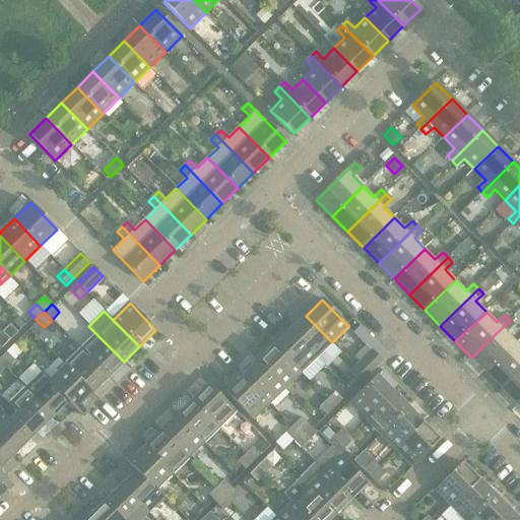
[(306,316),(289,331),(316,358),(332,342),(306,316)]
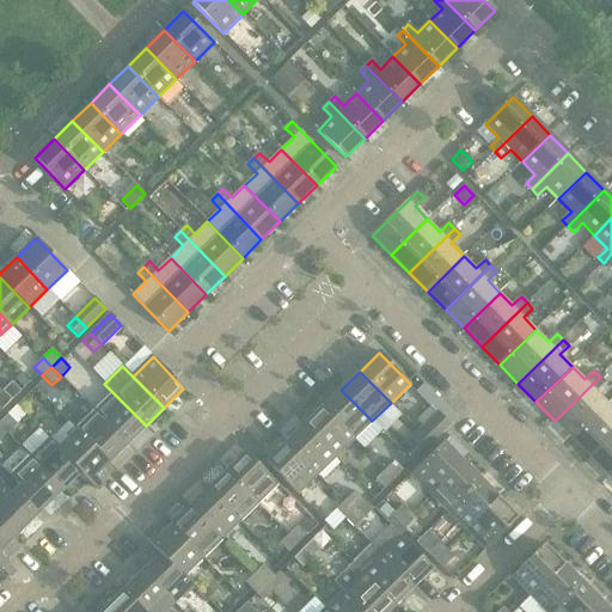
[(600,377),(555,421),(573,439),(609,404),(597,391),(605,383),(600,377)]
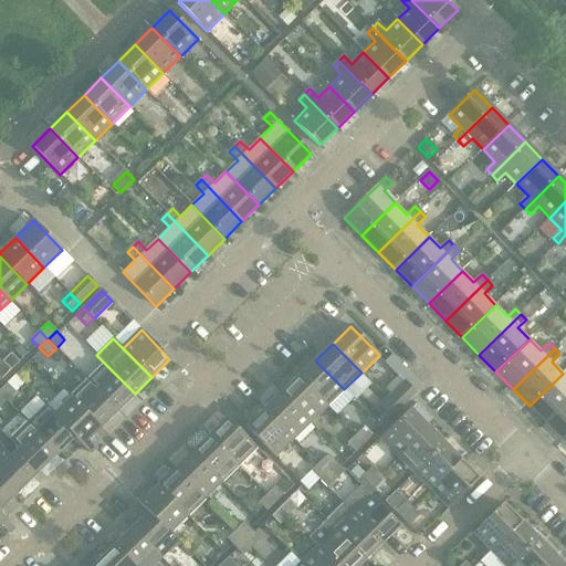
[(33,358),(41,367),(50,358),(48,356),(42,350),(33,358)]
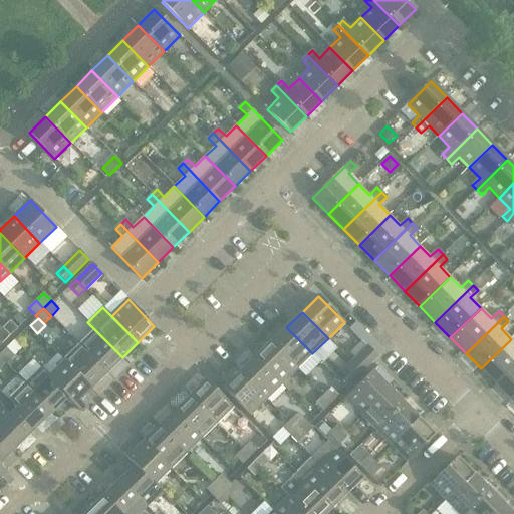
[(10,321),(2,329),(10,336),(18,329),(10,321)]
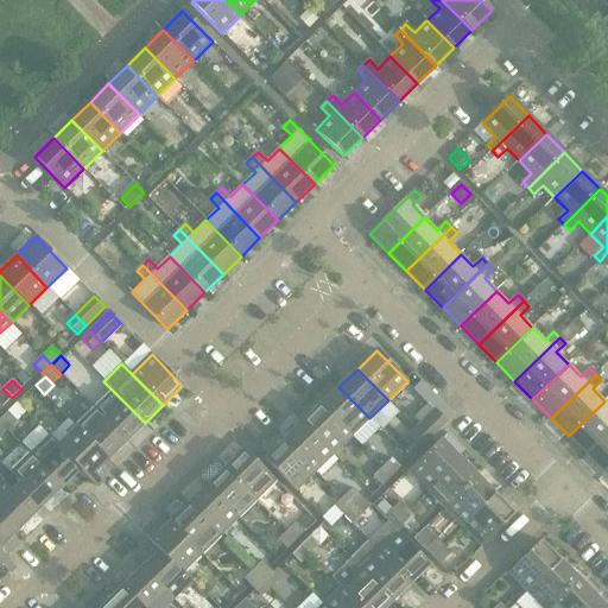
[(339,387),(321,405),(352,436),(369,418),(339,387)]
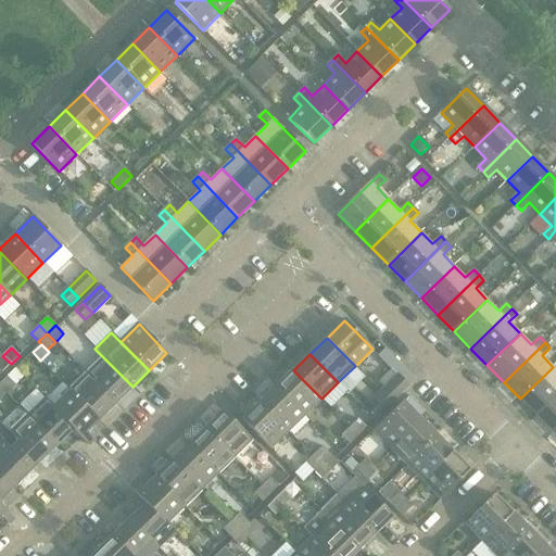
[(104,358),(87,375),(115,403),(133,387),(104,358)]
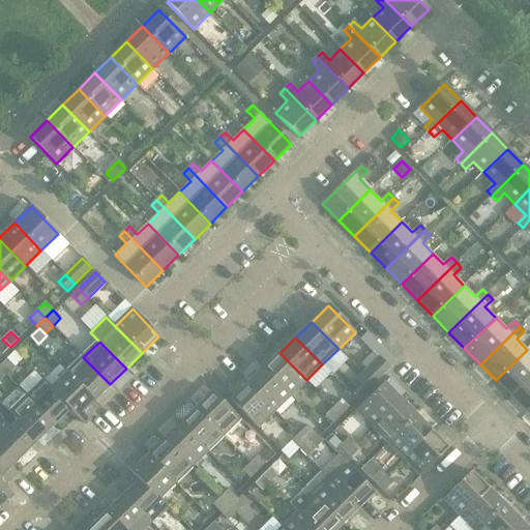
[(529,352),(527,350),(496,380),(511,396),(529,378),(529,352)]
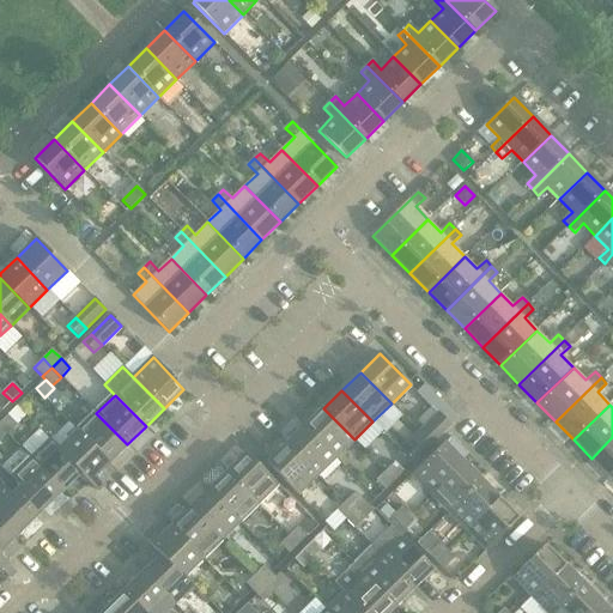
[(323,408),(305,426),(335,457),(354,439),(323,408)]
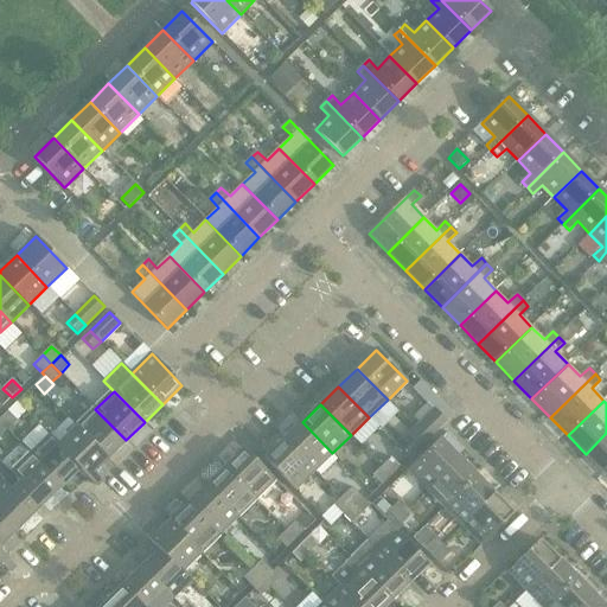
[(95,409),(77,427),(107,459),(126,440),(95,409)]
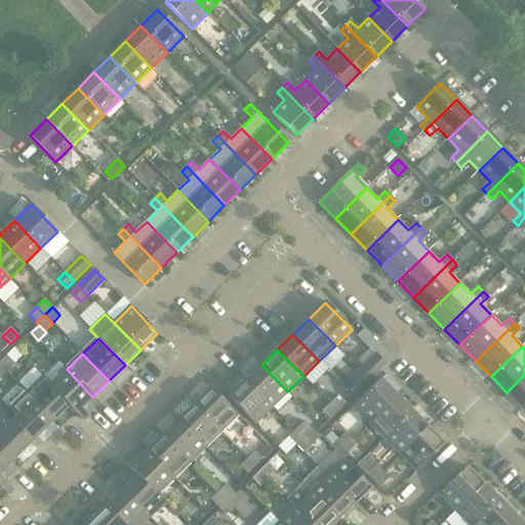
[(6,356),(0,362),(0,365),(6,372),(14,364),(6,356)]
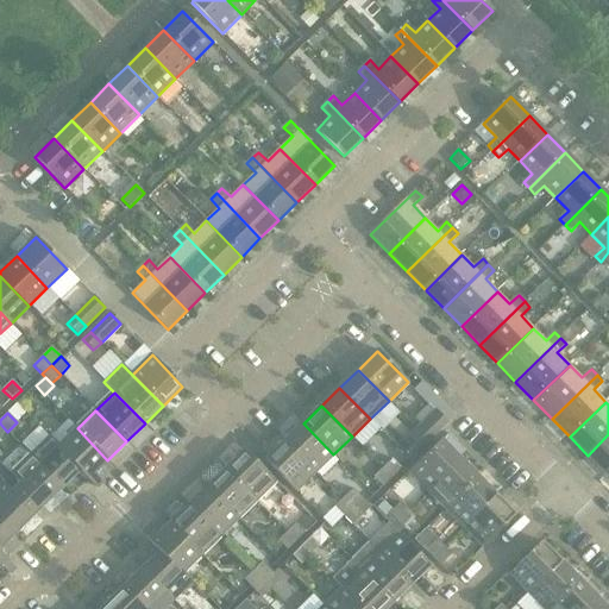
[(438,413),(419,432),(429,443),(449,424),(438,413)]
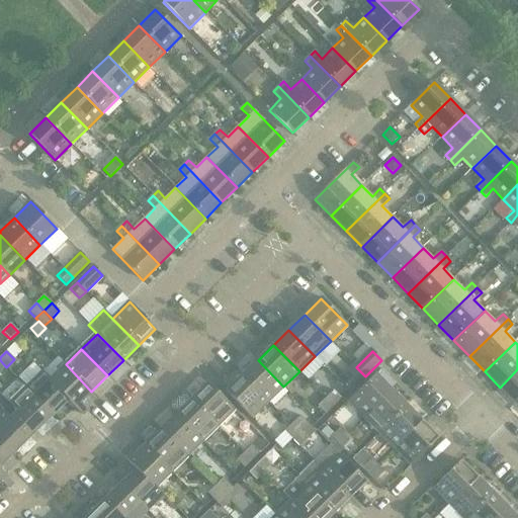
[(58,357),(42,371),(51,379),(50,380),(68,399),(68,400),(75,408),(83,416),(88,410),(80,402),(91,392),(66,364),(58,357)]
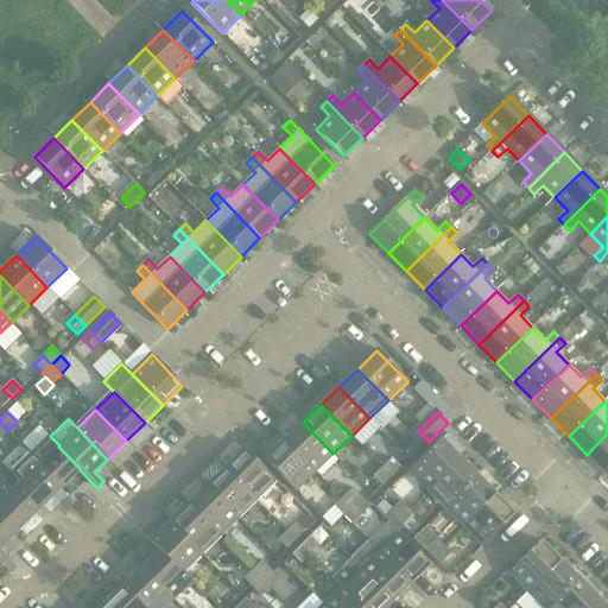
[(303,423),(284,441),(315,472),(333,454),(303,423)]
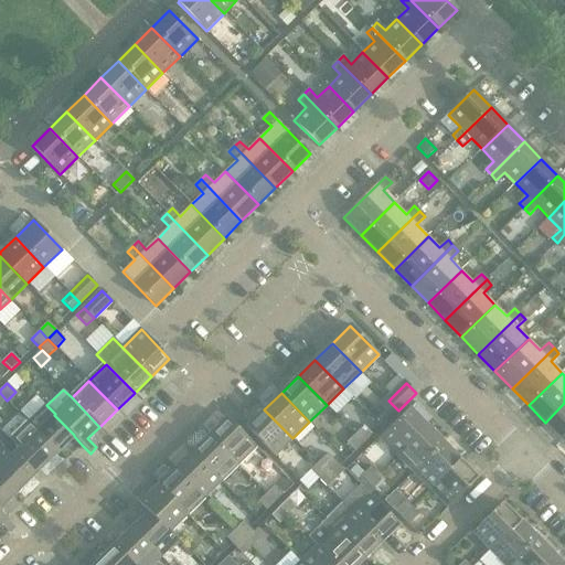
[(398,411),(388,401),(381,407),(391,417),(398,411)]
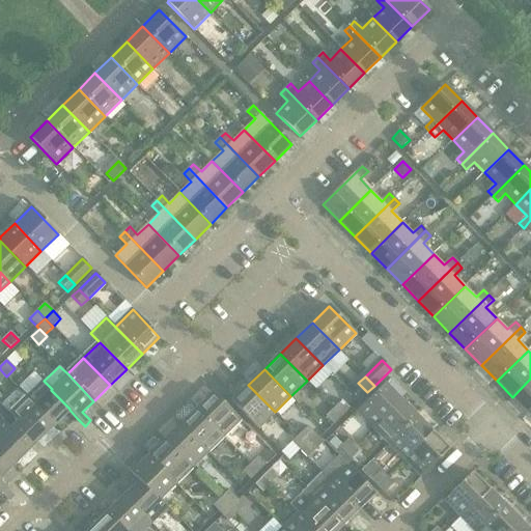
[(530,379),(512,397),(528,413),(530,410),(530,379)]
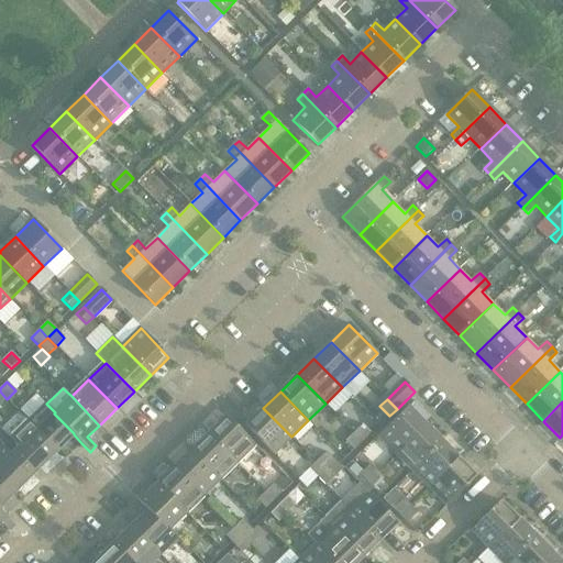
[(46,404),(29,421),(57,450),(74,434),(74,433),(54,414),(55,412),(46,404)]
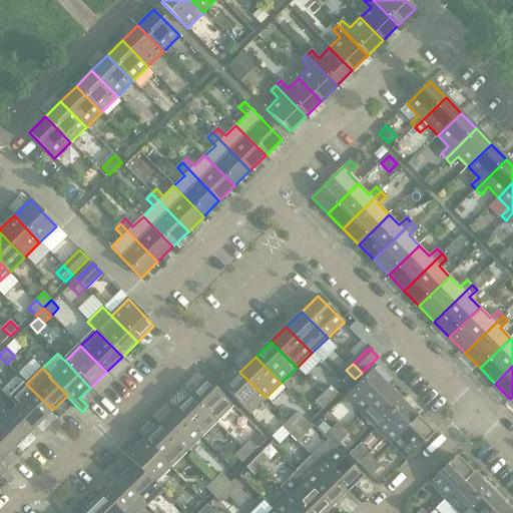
[(344,398),(360,414),(388,387),(372,371),(344,398)]
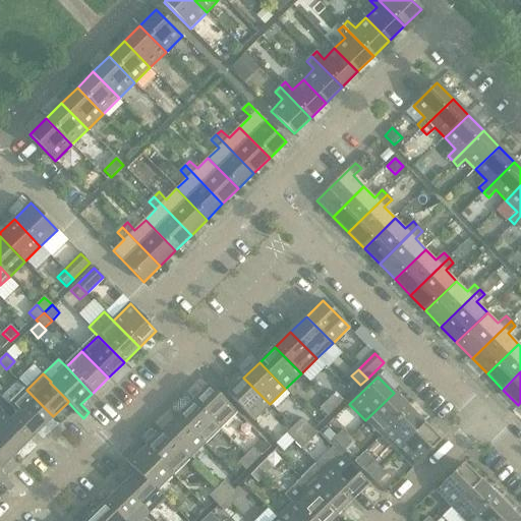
[(270,404),(243,378),(227,394),(253,420),(270,404)]
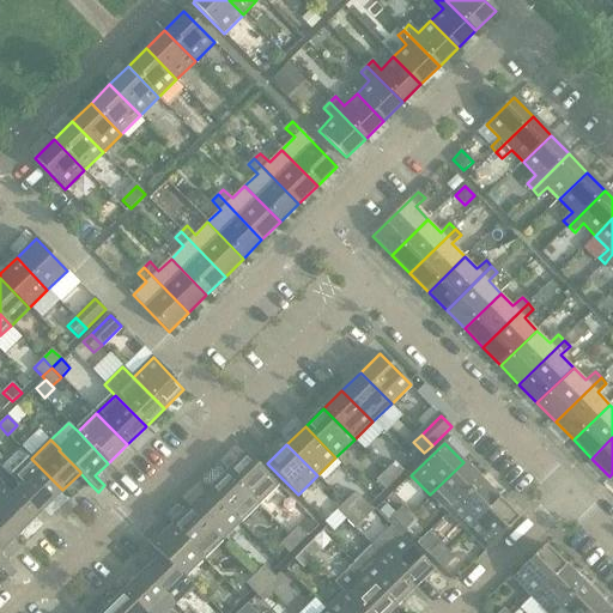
[(247,454),(228,473),(258,504),(278,485),(247,454)]
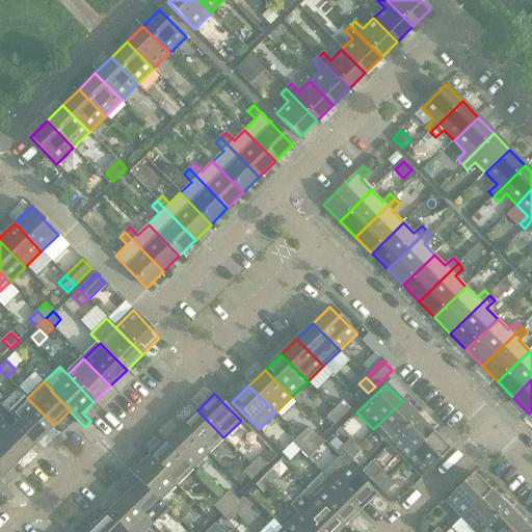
[(18,423),(19,424),(36,441),(35,442),(36,443),(54,425),(27,398),(10,415),(18,423)]
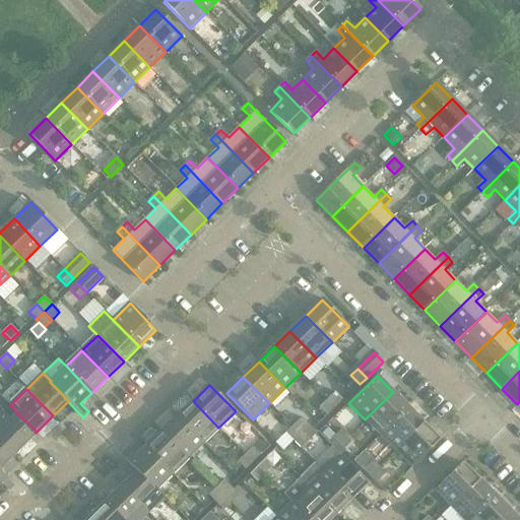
[(393,392),(365,419),(381,435),(408,408),(393,392)]
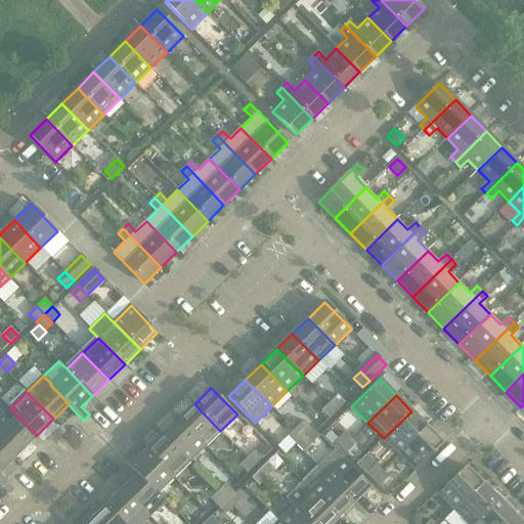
[(338,396),(330,403),(338,411),(346,403),(338,396)]
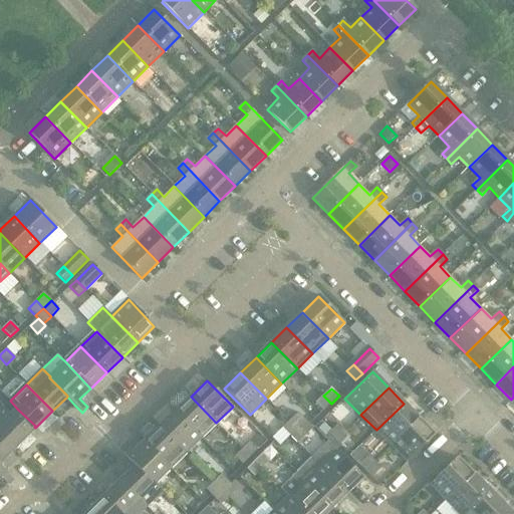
[(331,404),(323,396),(316,404),(323,412),(331,404)]
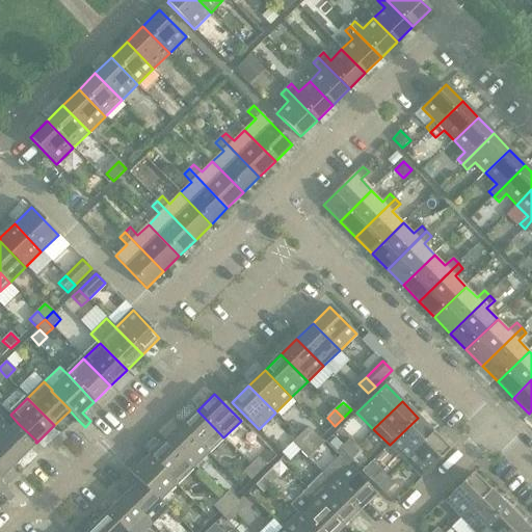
[(197,410),(181,426),(208,453),(223,437),(197,410)]
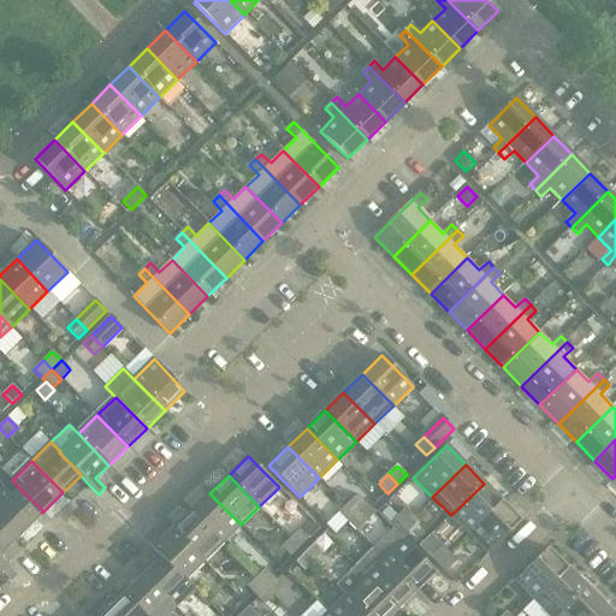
[(484,484),(451,515),(469,534),(502,502),(484,484)]
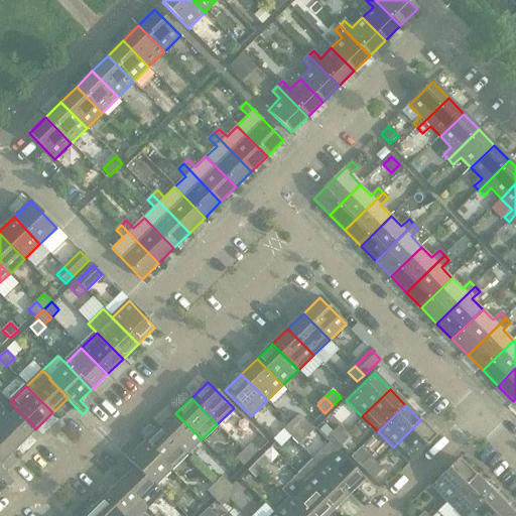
[(3,409),(0,411),(0,438),(13,452),(29,434),(29,433),(28,434),(12,417),(11,416),(3,409)]
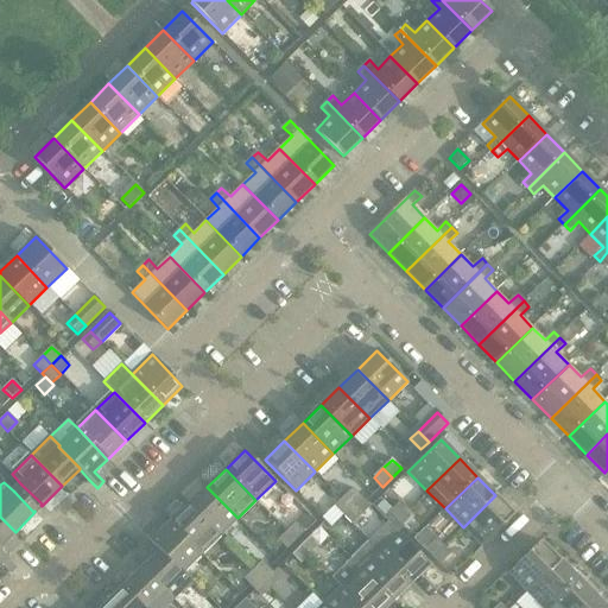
[(207,487),(189,505),(220,536),(238,518),(207,487)]
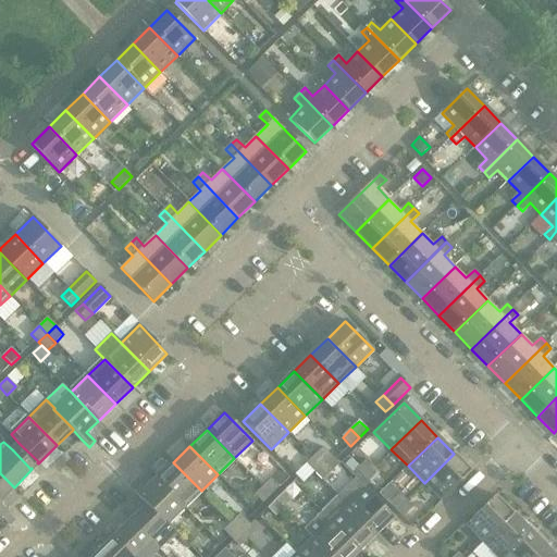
[(323,447),(314,456),(323,465),(331,456),(323,447)]
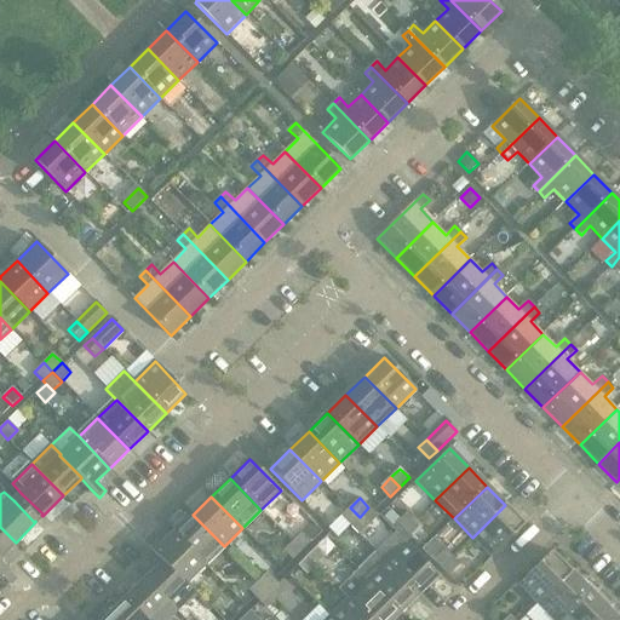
[(505,505),(472,538),(492,557),(524,524),(505,505)]
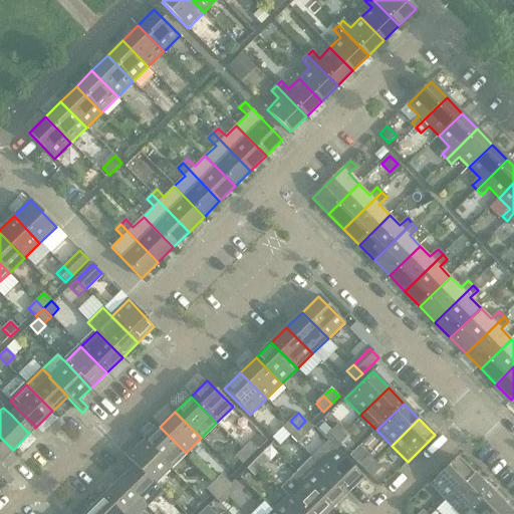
[(282,428),(290,436),(298,429),(290,421),(282,428)]
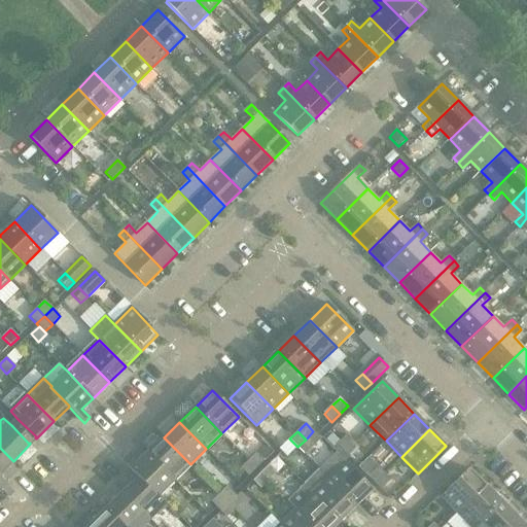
[(313,431),(306,440),(313,447),(321,440),(313,431)]
